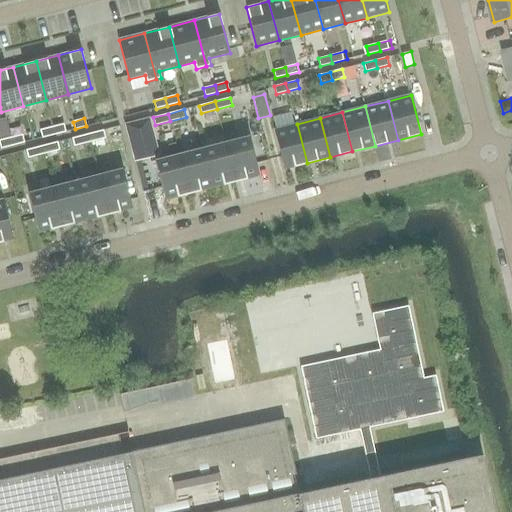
[(150,120),(127,126),(136,161),(159,155),(150,120)]
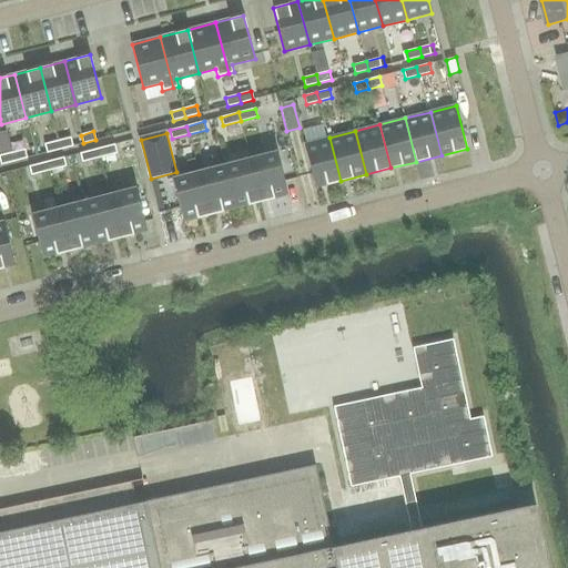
[(71,138),(58,141),(60,150),(73,146),(71,138)]
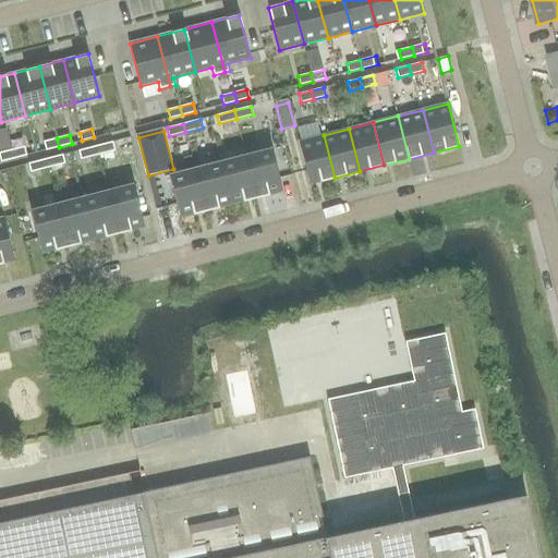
[(335,178),(324,135),(299,142),(310,184),(335,178)]
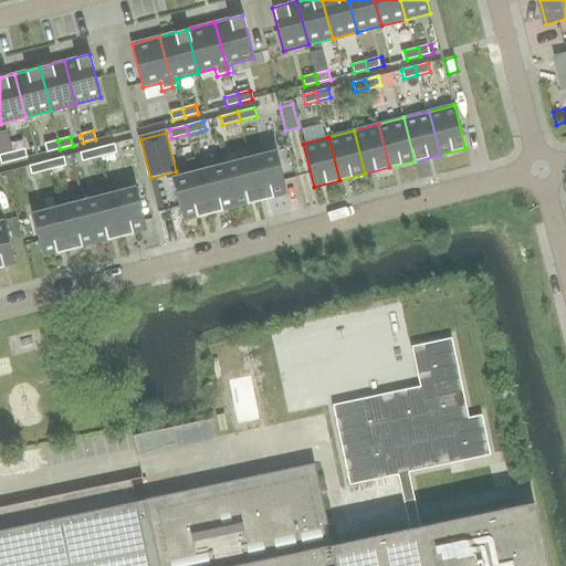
[(60,149),(58,140),(44,144),(46,153),(60,149)]
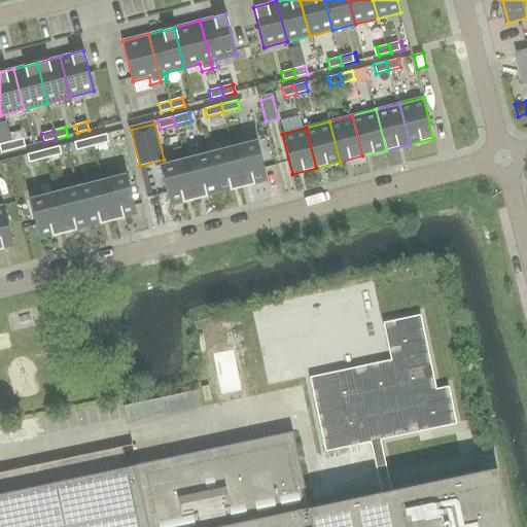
[(93,146),(108,142),(106,134),(91,138),(93,146)]
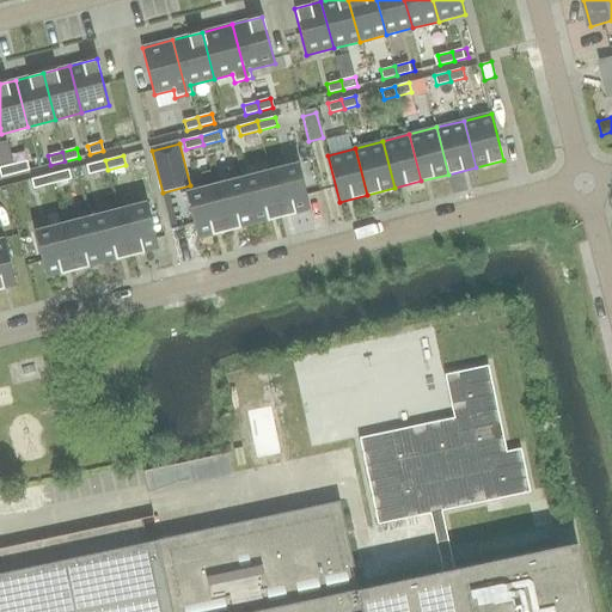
[(26,160),(13,164),(16,173),(29,170),(26,160)]
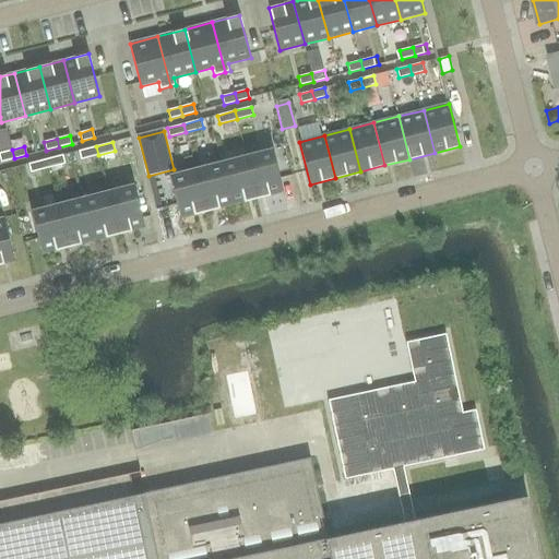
[(81,159),(98,155),(96,146),(79,151),(81,159)]
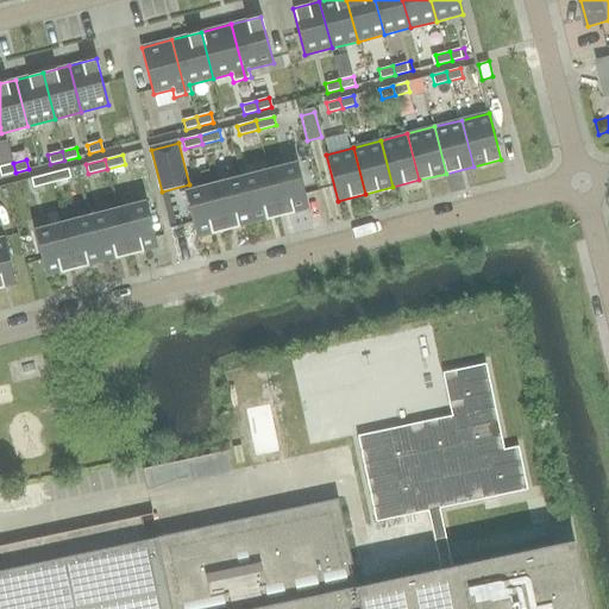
[(308,208),(296,162),(268,169),(281,215),(308,208)]
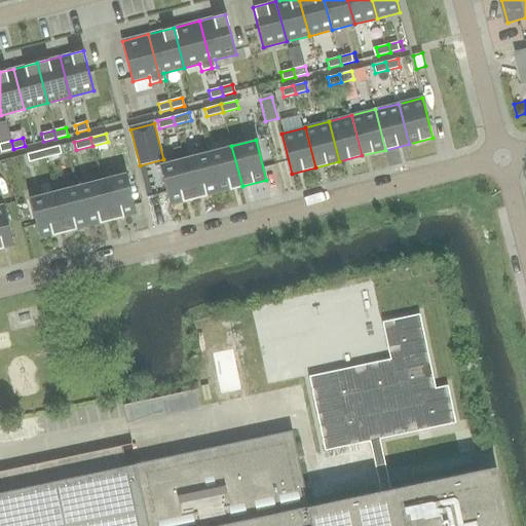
[(13,149),(11,141),(0,144),(0,148),(1,152),(13,149)]
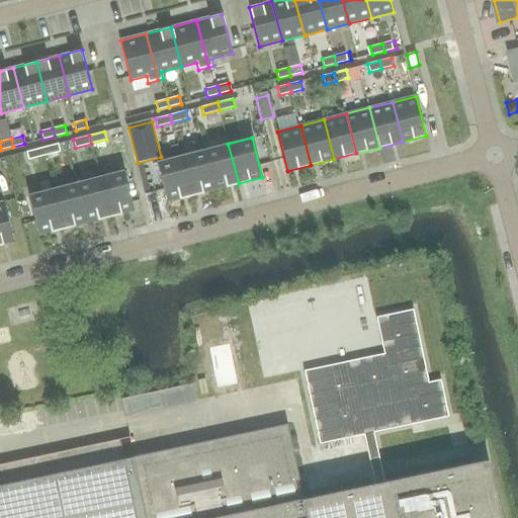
[(44,156),(60,152),(58,144),(41,148),(44,156)]
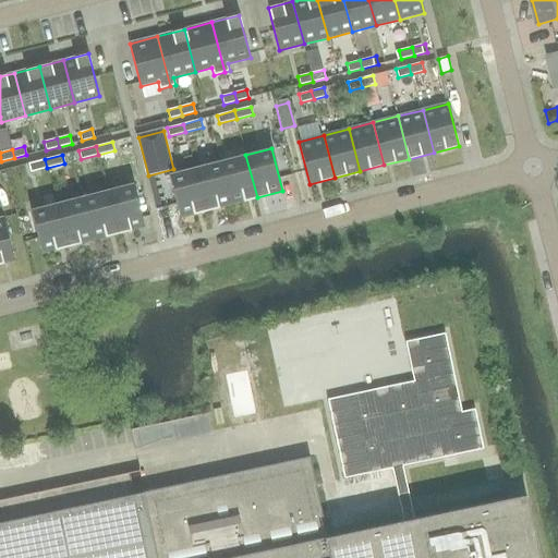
[(257,197),(245,155),(220,161),(231,204),(257,197)]
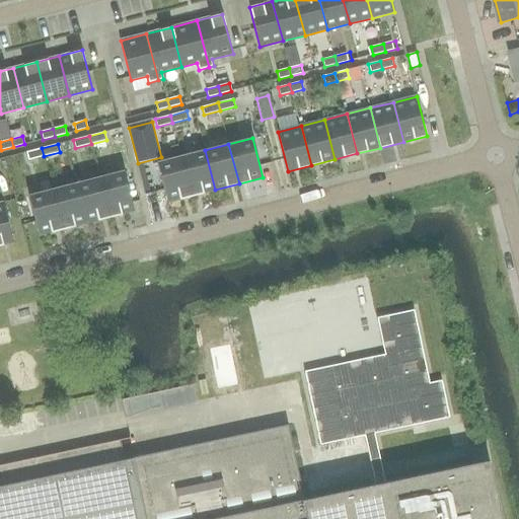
[(44,156),(42,148),(26,152),(28,160),(44,156)]
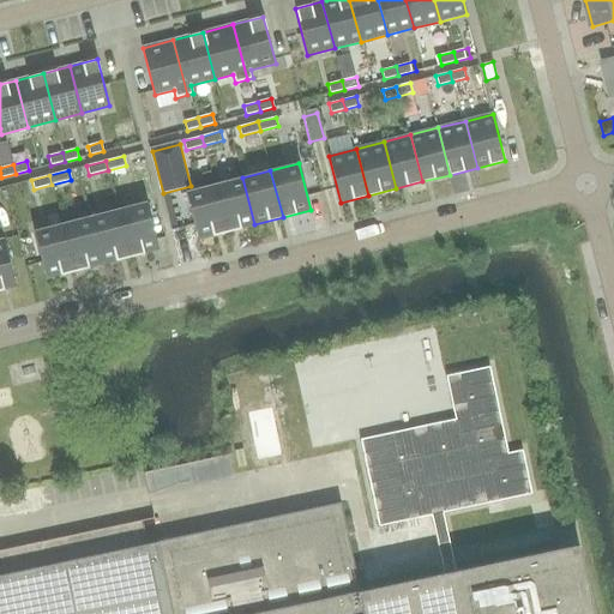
[(254,224),(242,178),(215,185),(227,232),(254,224)]
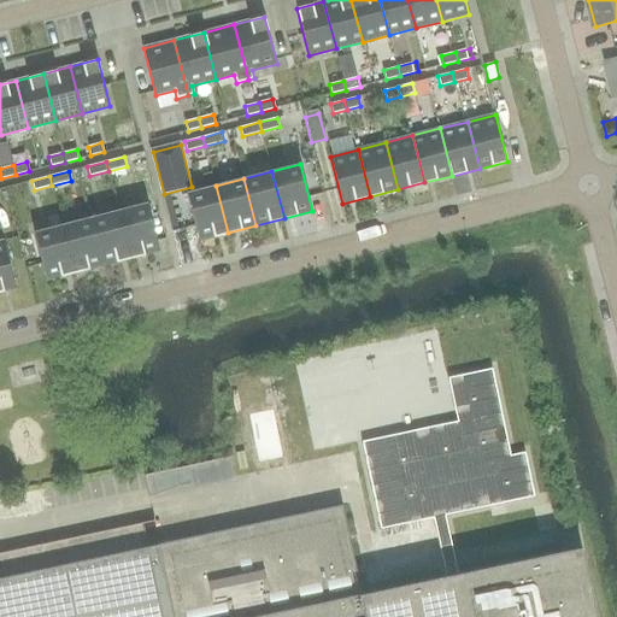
[(228,233),(216,186),(187,193),(199,241),(228,233)]
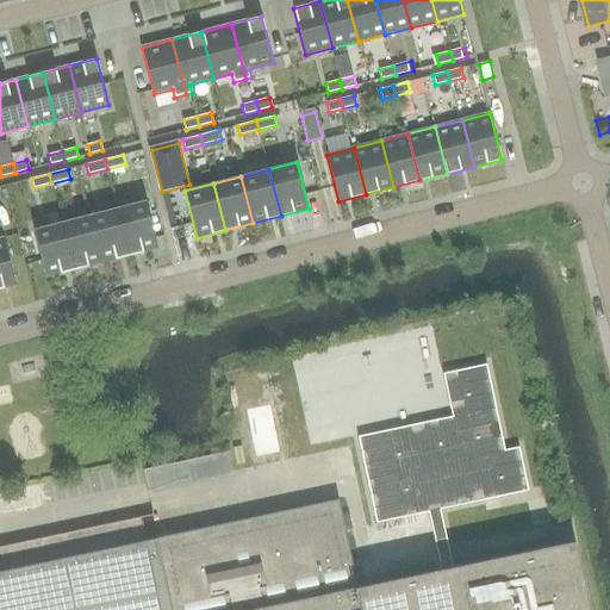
[(157,248),(145,201),(118,209),(130,255),(157,248)]
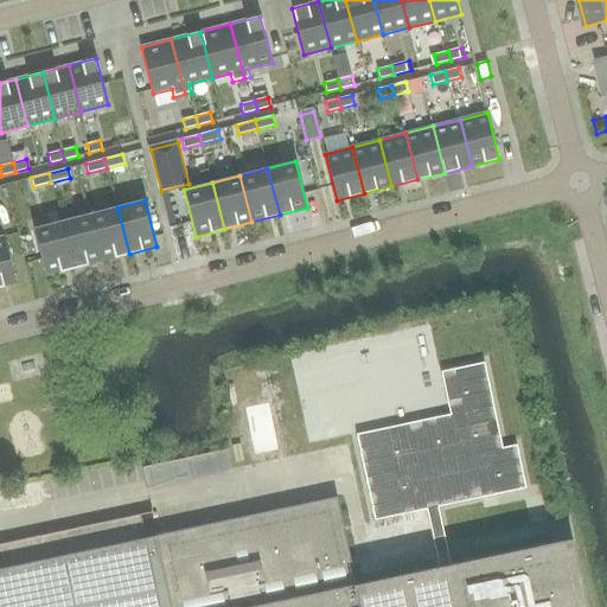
[(129,254),(117,208),(89,215),(101,261),(129,254)]
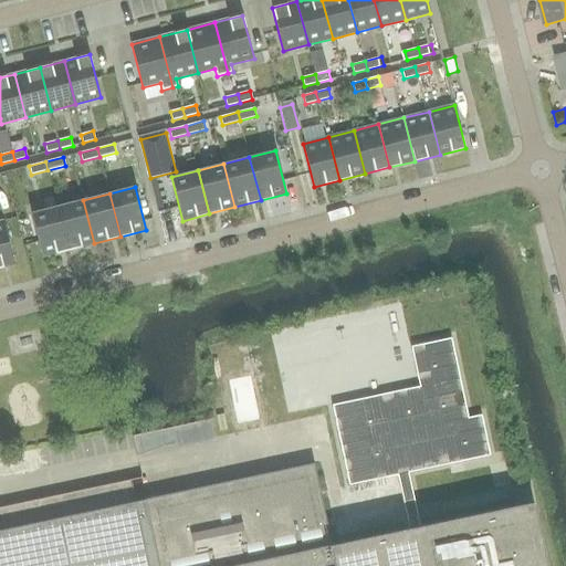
[(94,243),(83,200),(58,207),(69,250),(94,243)]
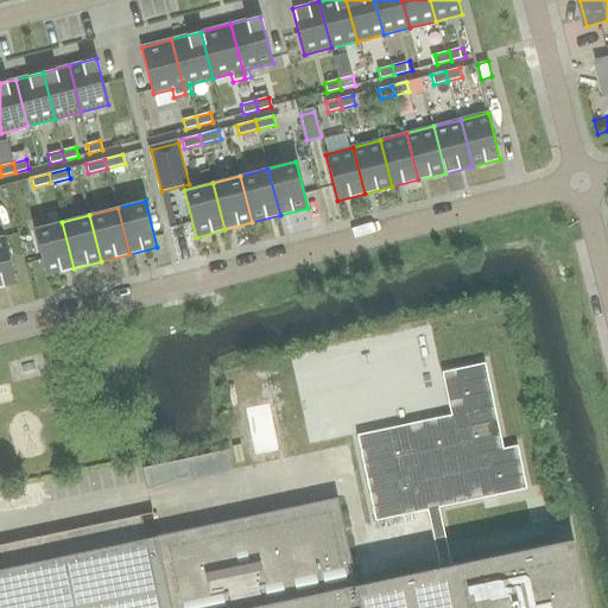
[(74,268),(62,222),(33,229),(46,276),(74,268)]
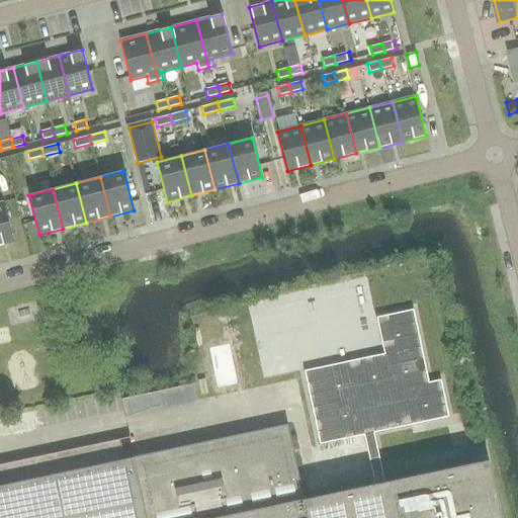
[(3,202),(0,202),(0,244),(13,242),(3,202)]
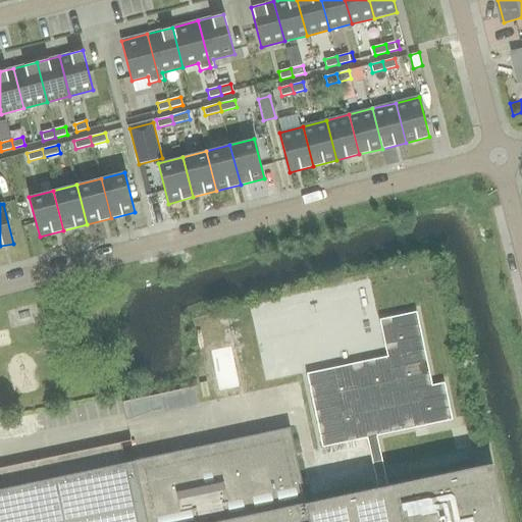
[(415,312),(378,319),(385,357),(305,373),(321,448),(365,437),(376,487),(385,484),(375,435),(451,420),(442,382),(430,385),(415,312)]
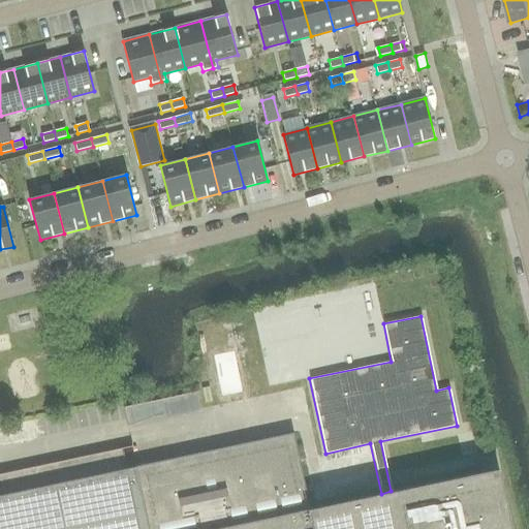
[(165,419),(203,411),(198,391),(123,407),(127,428),(164,415),(165,419)]
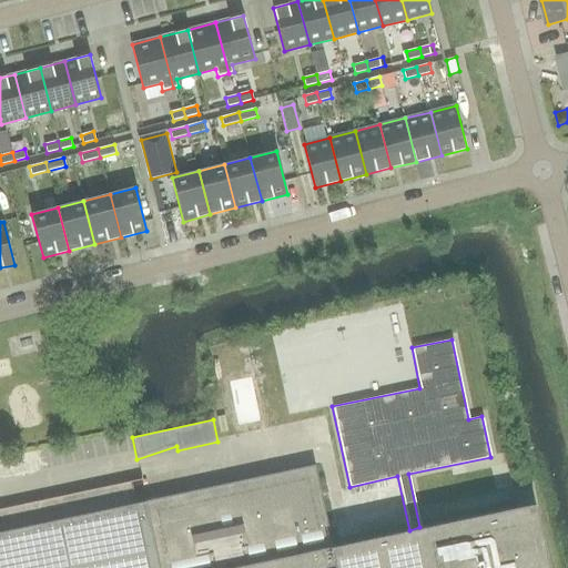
[(548,567),(535,503),(419,527),(409,530),(332,546),(315,465),(0,531),(0,567),(548,567)]
